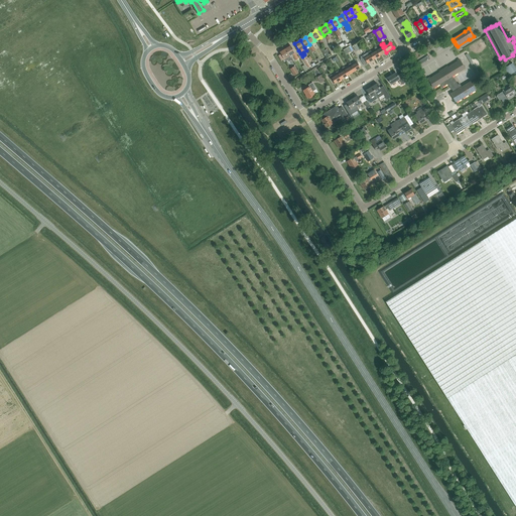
[(291,46),(285,49),(289,56),(292,54),(294,57),(296,60),(298,58),(296,55),(295,53),(295,52),(291,46)]
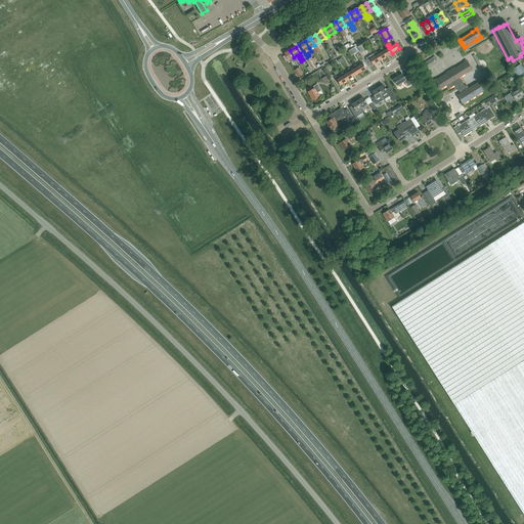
[(386,56),(392,53),(389,48),(385,50),(383,48),(381,49),(382,52),(383,52),(386,56)]
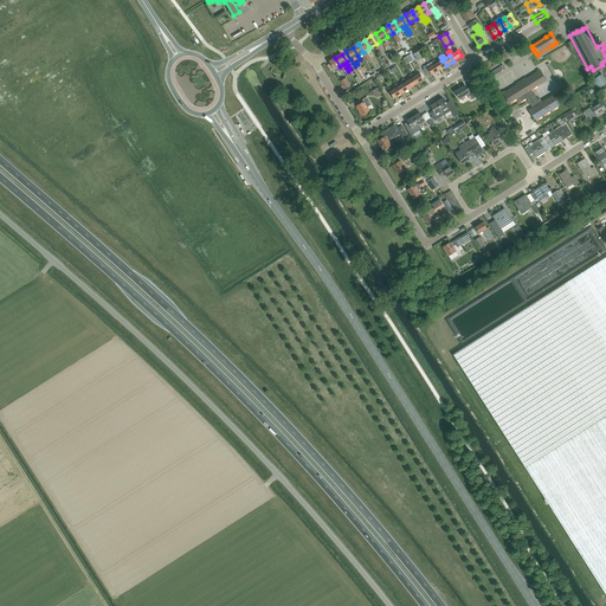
[(334,70),(340,66),(335,58),(329,62),(334,70)]
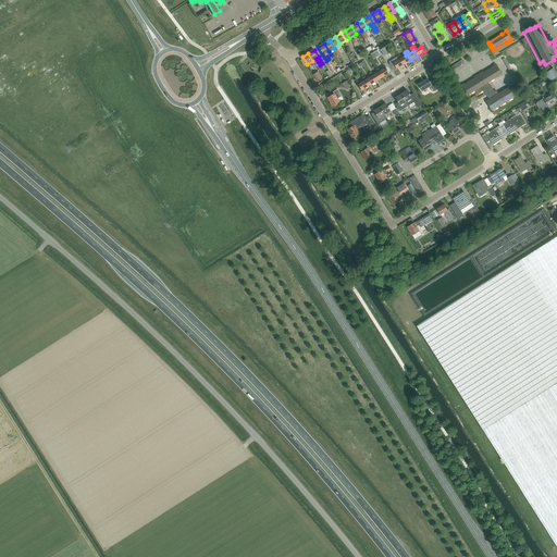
[(351,62),(355,60),(357,59),(353,53),(350,54),(348,53),(347,54),(351,62)]
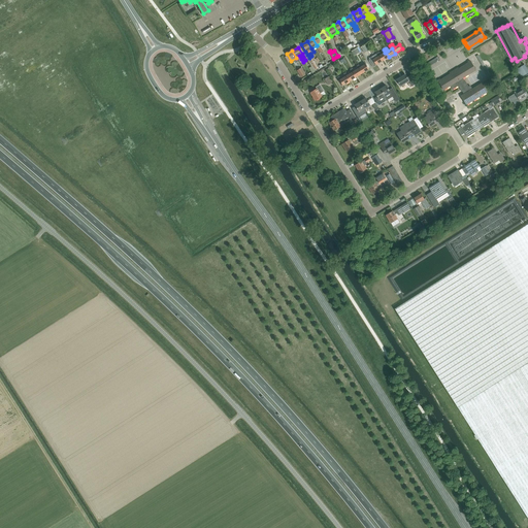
[(386,53),(385,53),(382,55),(378,53),(376,54),(378,57),(380,57),(383,61),(389,57),(386,53)]
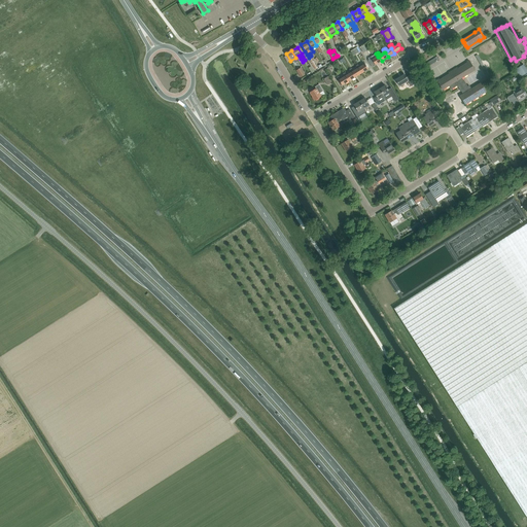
[(379,57),(378,57),(374,59),(372,56),(370,58),(369,59),(369,61),(372,67),(378,64),(377,64),(382,61),(379,57)]
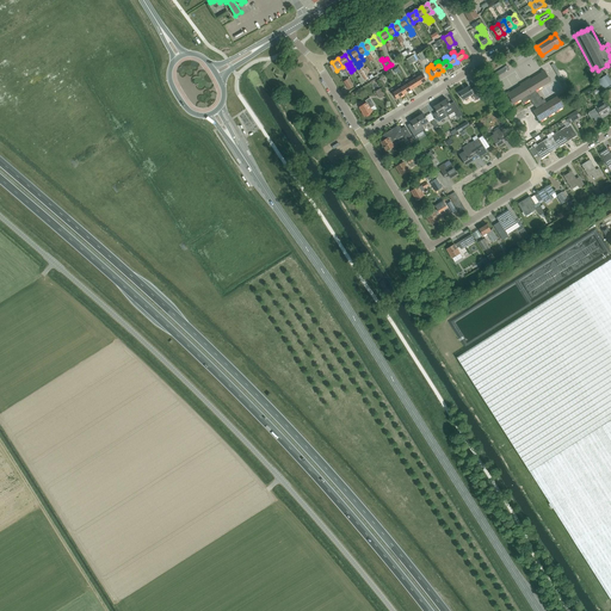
[(360,68),(358,69),(365,81),(369,79),(364,71),(363,71),(360,68)]
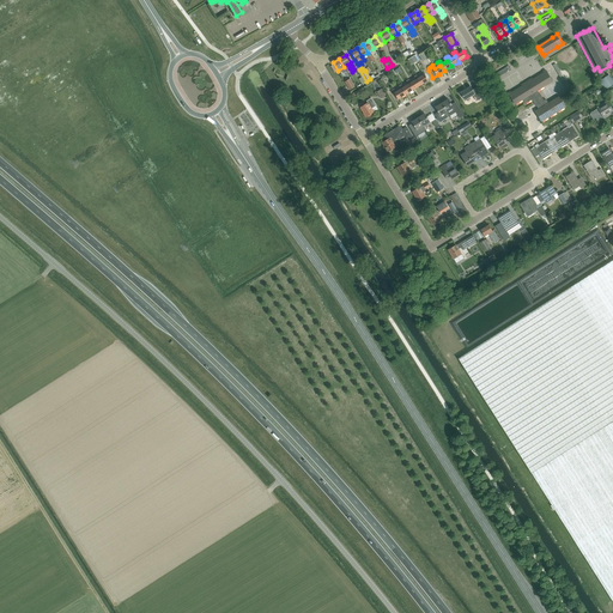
[(539,109),(534,113),(541,122),(557,113),(565,108),(559,97),(548,103),(546,99),(544,101),(540,95),(539,95),(536,91),(552,82),(545,71),(542,72),(542,73),(532,80),(532,79),(521,85),(522,86),(511,92),(510,91),(508,93),(515,105),(522,101),(526,104),(532,101),(536,107),(539,109)]
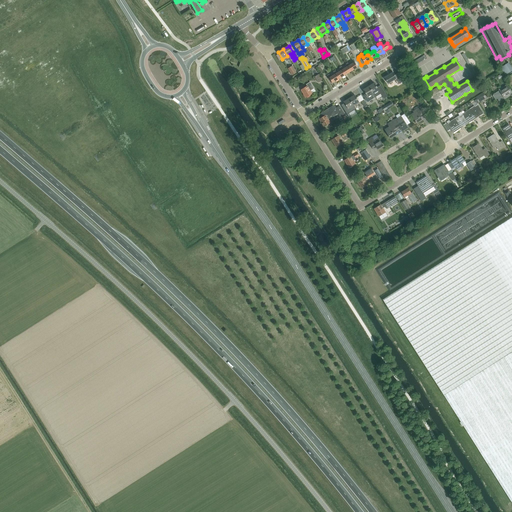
[(348,66),(351,71),(358,67),(355,62),(350,65),(348,63),(346,64),(347,67),(348,66)]
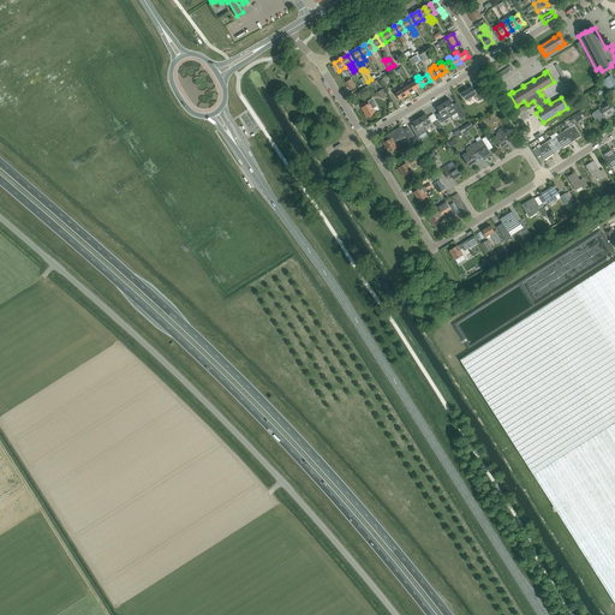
[(614,82),(610,76),(601,82),(607,90),(614,84),(614,82)]
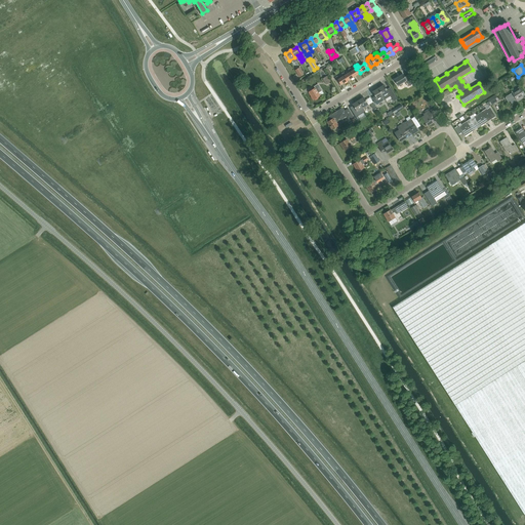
[(299,78),(300,77),(304,75),(299,68),(295,71),(299,78)]
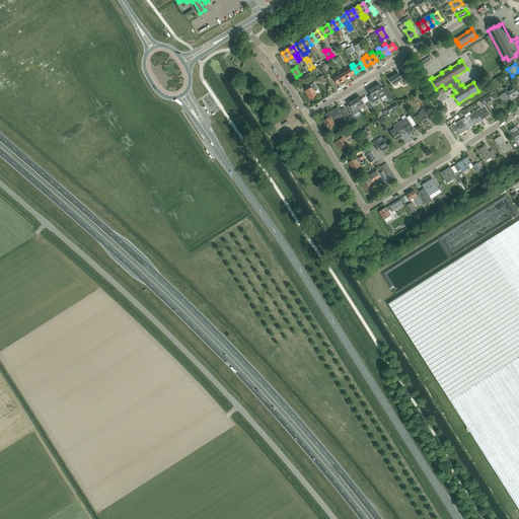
[(350,76),(356,72),(353,67),(352,68),(349,70),(347,68),(344,69),(346,72),(347,71),(350,76)]
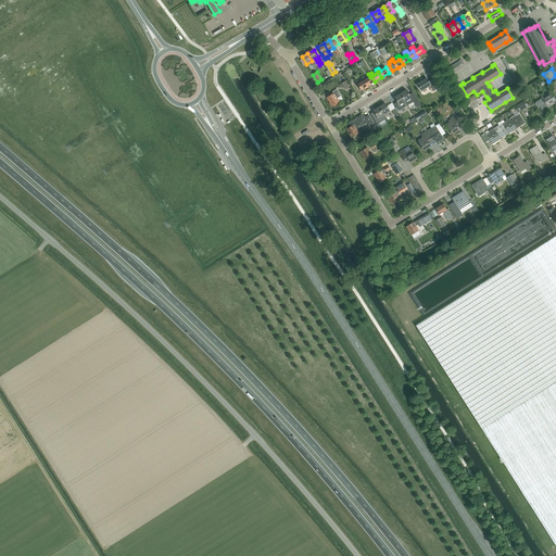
[(368,86),(375,81),(371,76),(370,77),(366,79),(364,77),(362,78),(364,81),(365,80),(368,86)]
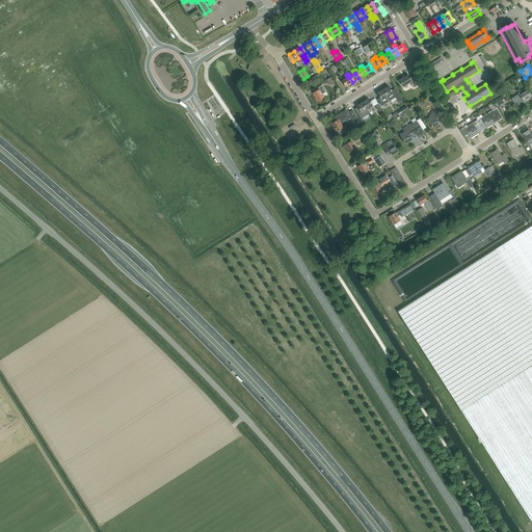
[(418,88),(420,86),(416,79),(411,81),(408,76),(399,81),(403,87),(404,88),(407,86),(406,85),(410,82),(414,87),(417,86),(418,88)]
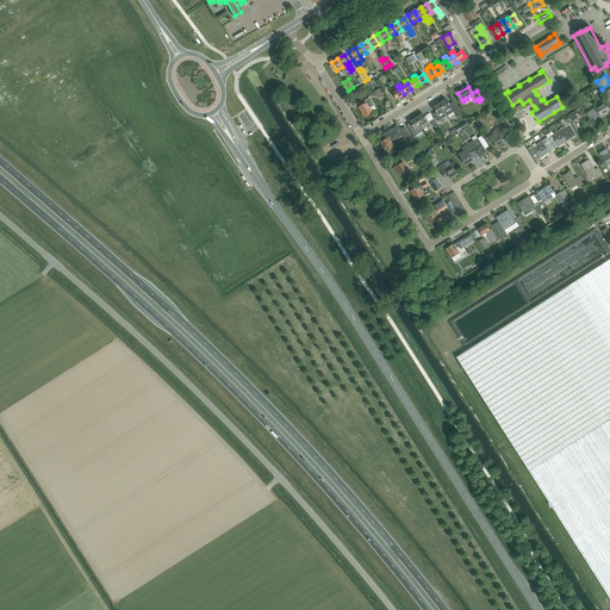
[(396,99),(404,94),(400,88),(399,89),(394,92),(392,88),(390,91),(392,94),(392,93),(396,99)]
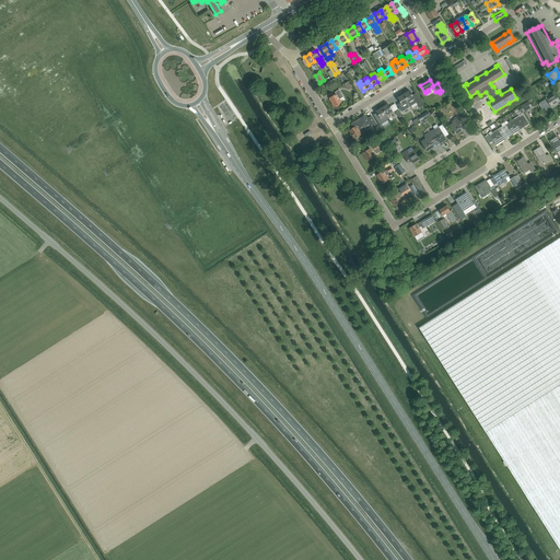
[(341,103),(339,100),(343,96),(339,90),(335,93),(336,94),(329,98),(335,107),(341,103)]
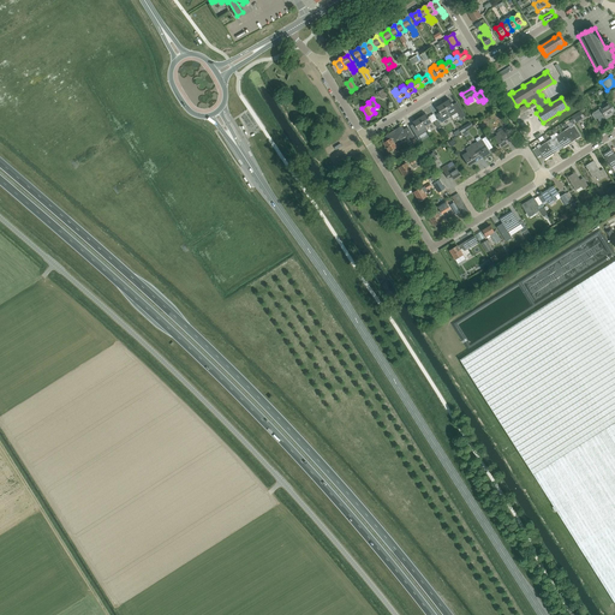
[(465,117),(457,103),(453,106),(452,103),(449,100),(443,103),(445,107),(451,117),(457,113),(460,119),(465,117)]
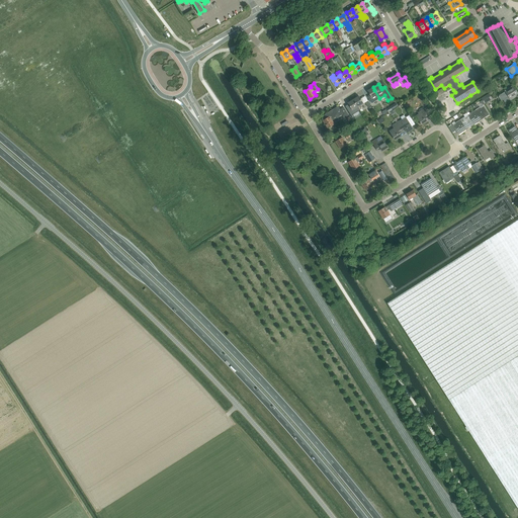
[(379,98),(374,90),(373,87),(367,91),(372,98),(375,96),(376,99),(379,98)]
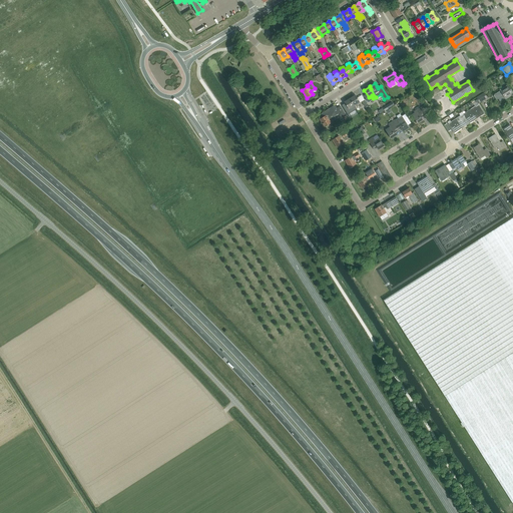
[(500,102),(512,93),(508,86),(493,95),(496,100),(498,99),(500,102)]
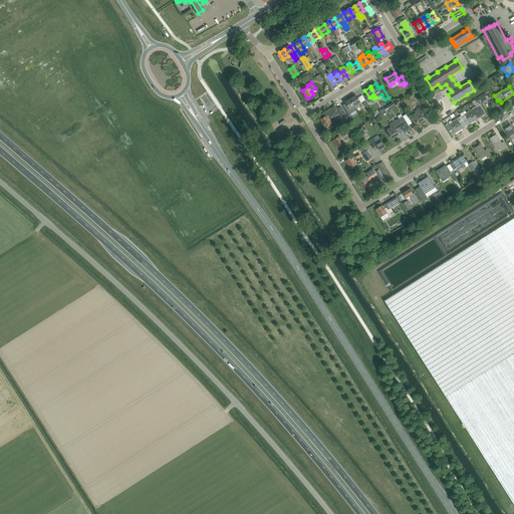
[(479,104),(488,98),(485,93),(477,98),(478,99),(476,101),(477,103),(478,102),(479,104)]
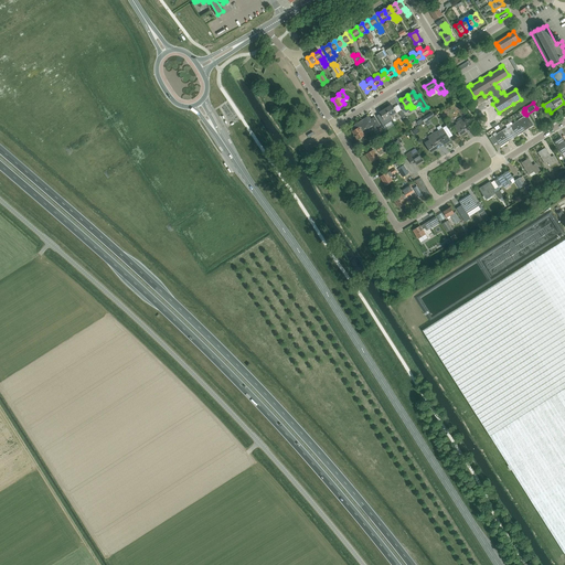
[(385,108),(392,120),(395,118),(393,115),(396,113),(392,105),(385,108)]
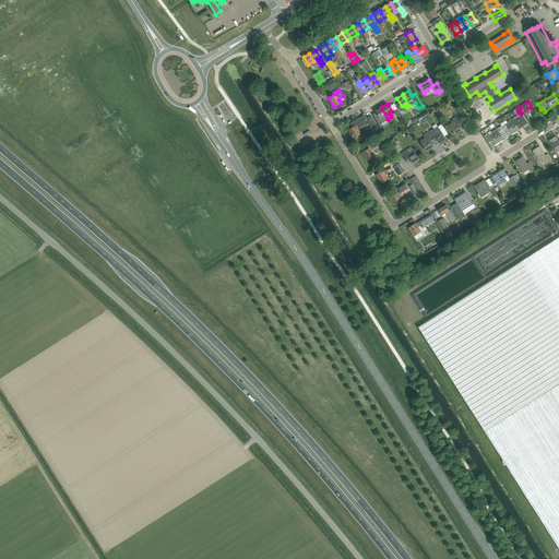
[(451,104),(444,107),(447,111),(450,109),(452,114),(455,111),(451,104)]
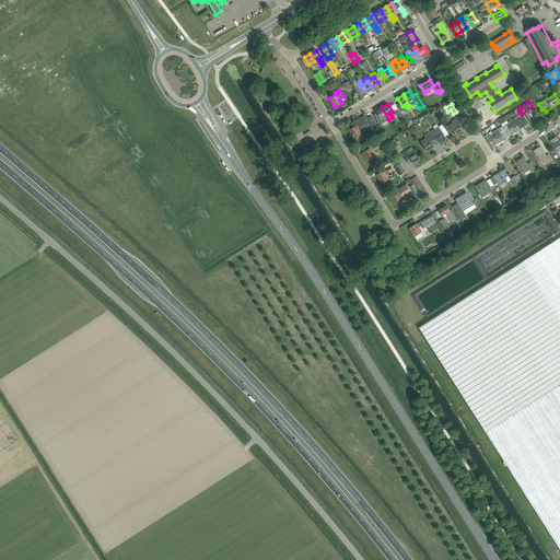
[(389,119),(388,119),(382,107),(375,112),(376,113),(373,115),(380,126),(389,119)]
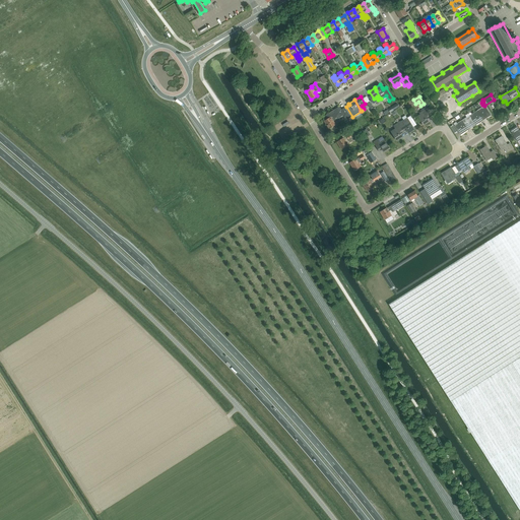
[(328,119),(324,121),(329,129),(335,125),(333,122),(342,116),(345,119),(349,116),(344,108),(342,109),(341,107),(335,111),(335,110),(326,115),(328,119)]
